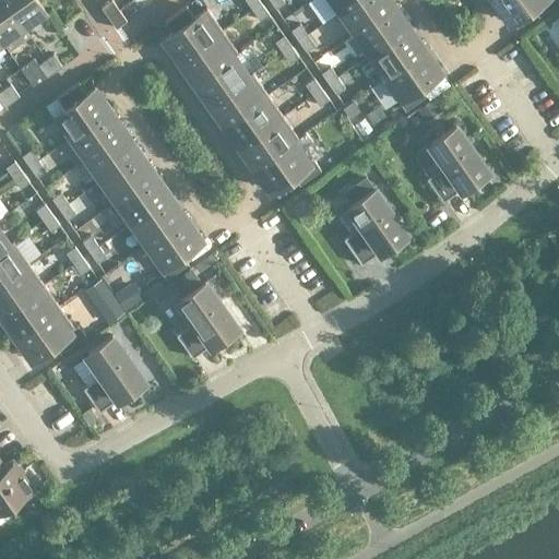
[(23,24),(4,0),(0,0),(0,37),(1,39),(23,24)]
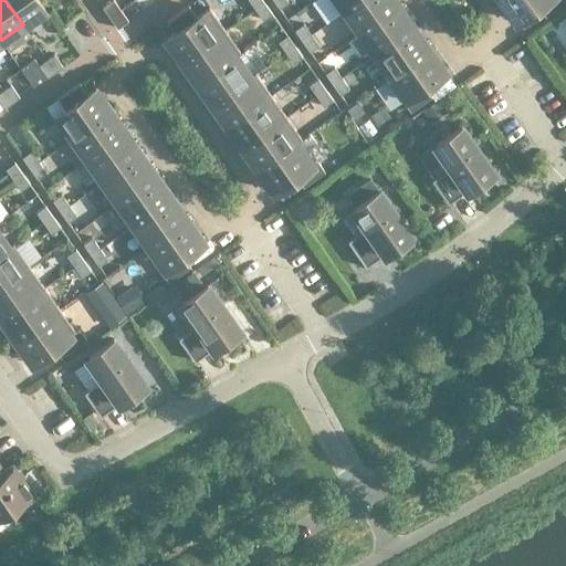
[(4,0),(23,24),(45,9),(39,0),(4,0)]
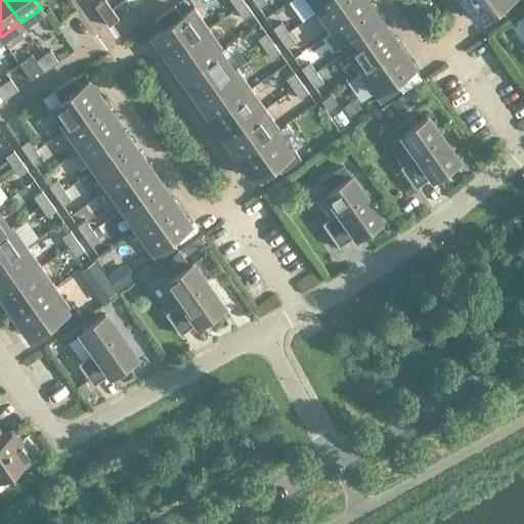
[(105,0),(103,0),(95,6),(110,26),(120,19),(105,0)]
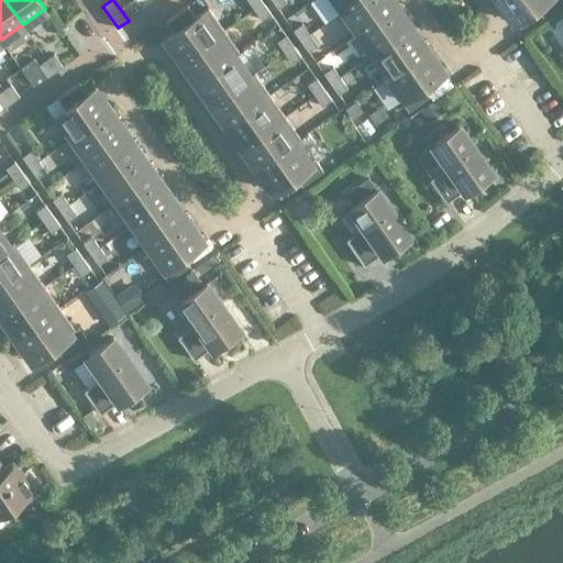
[(357,0),(330,0),(340,13),(344,11),(344,10),(357,0)]
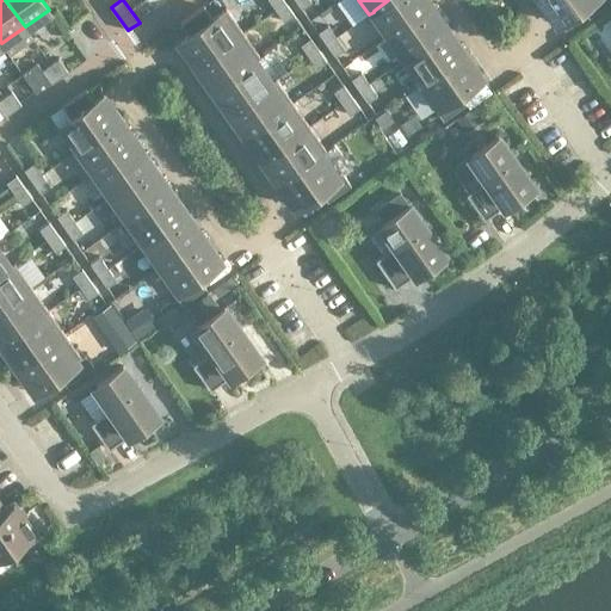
[(432,5),(427,0),(388,0),(374,11),(374,12),(390,35),(432,5)]
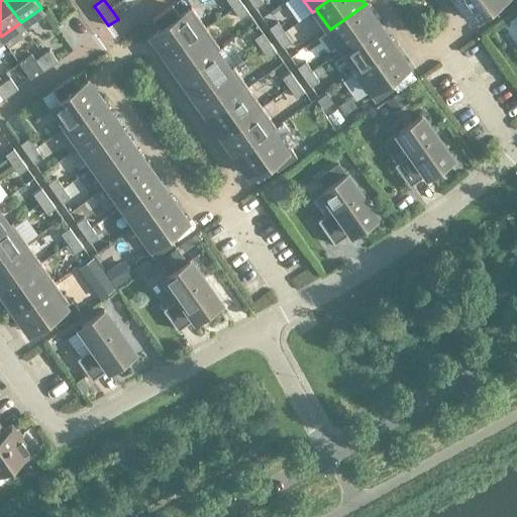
[(516,0),(458,0),(472,19),(492,5),(498,15),(516,1),(516,0)]
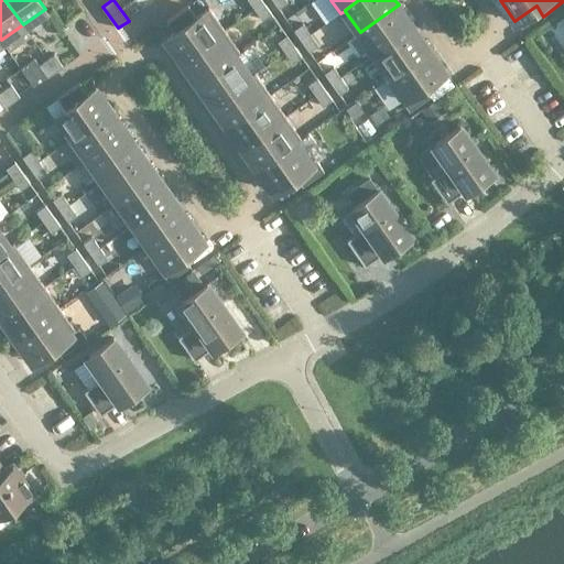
[(271,13),(263,2),(255,9),(262,20),(271,13)]
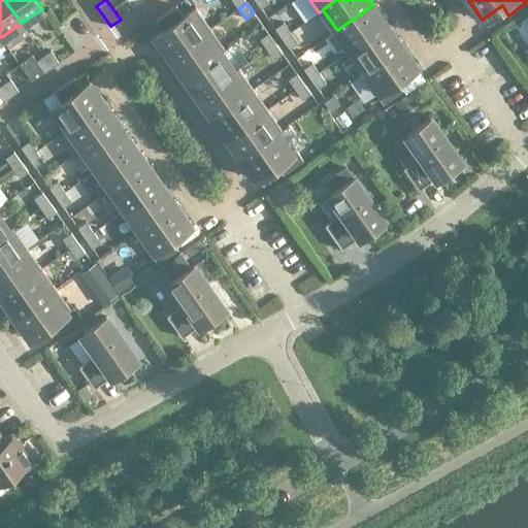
[(387,25),(373,4),(337,30),(351,50),(387,25)]
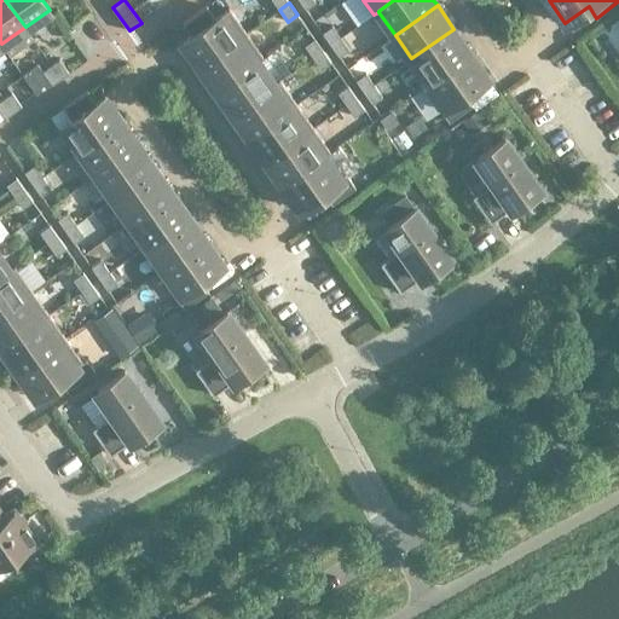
[(230,9),(225,11),(212,21),(203,9),(187,19),(196,32),(183,41),(200,65),(247,33),(230,9)]
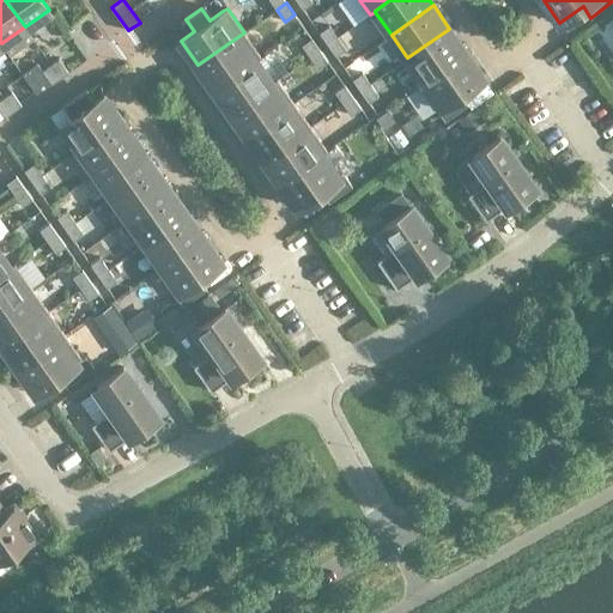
[(90,12),(70,28),(87,52),(108,36),(90,12)]
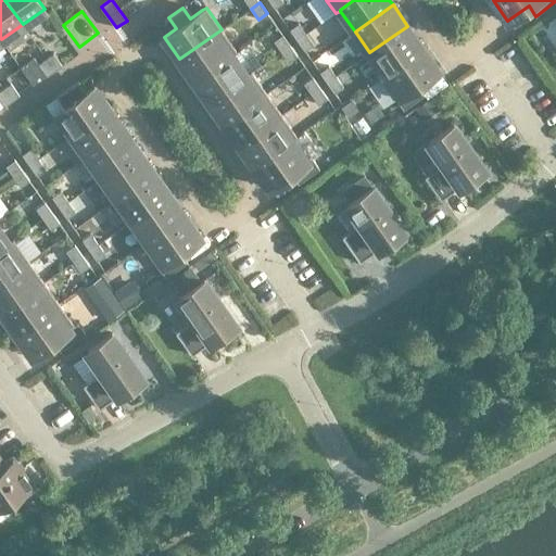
[(299,23),(290,29),(297,40),(306,34),(299,23)]
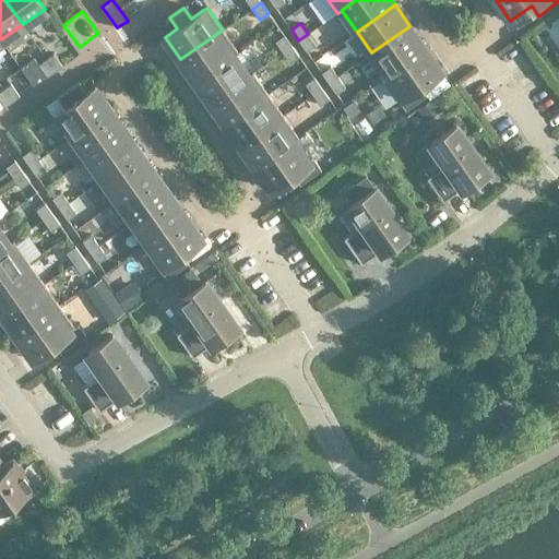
[(425,47),(409,26),(371,52),(385,72),(387,74),(425,47)]
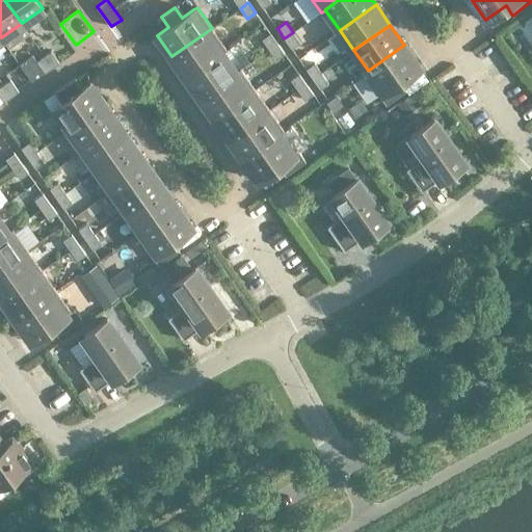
[(227,49),(212,28),(171,56),(186,77),(222,51),(222,52),(227,49)]
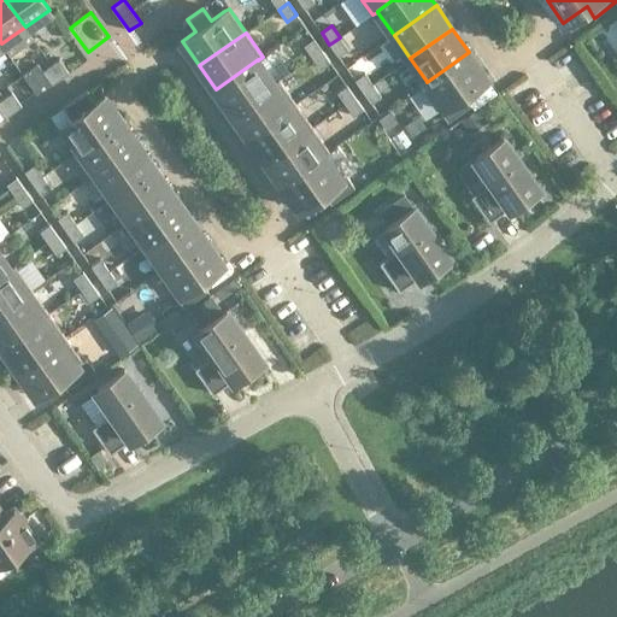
[(322,50),(313,37),(304,45),(312,57),(322,50)]
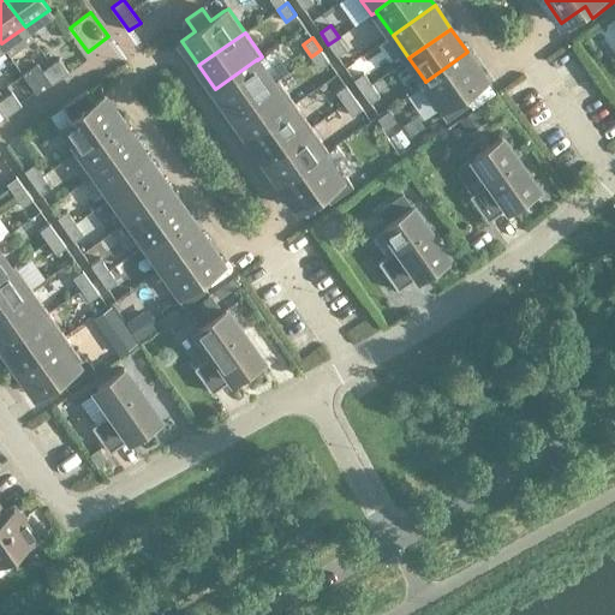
[(347,49),(339,37),(328,45),(336,55),(347,49)]
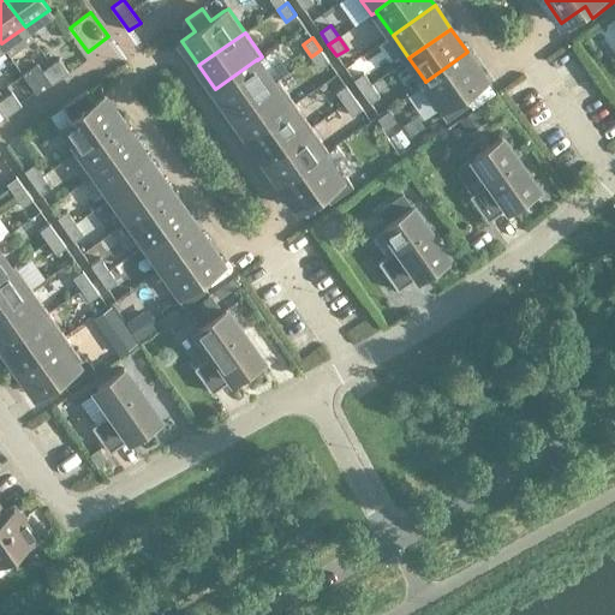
[(329,61),(321,49),(311,57),(320,69),(329,61)]
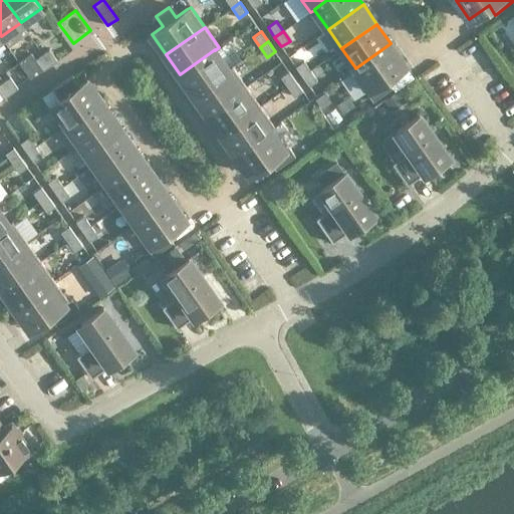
[(406,64),(391,43),(355,68),(354,66),(350,69),(373,101),(393,87),(386,77),(406,64)]
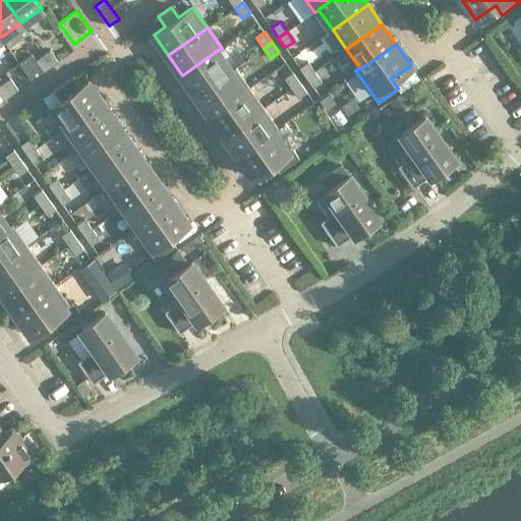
[(50,50),(44,55),(52,66),(58,61),(50,50)]
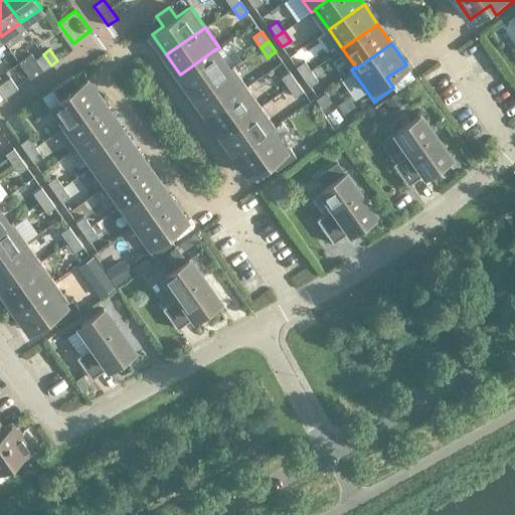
[(228,68),(215,50),(215,49),(180,74),(194,95),(229,69),(228,68)]
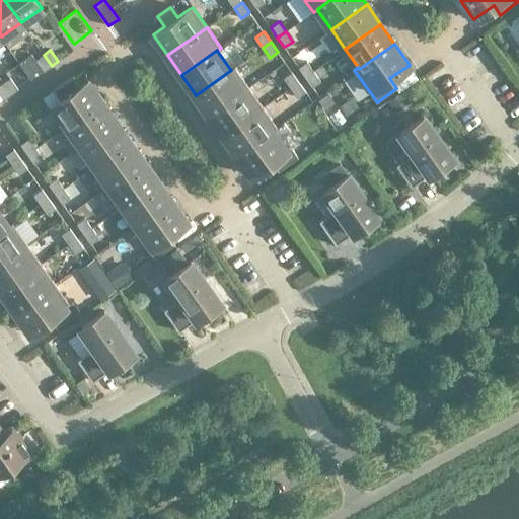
[(510,50),(501,54),(507,71),(517,67),(510,50)]
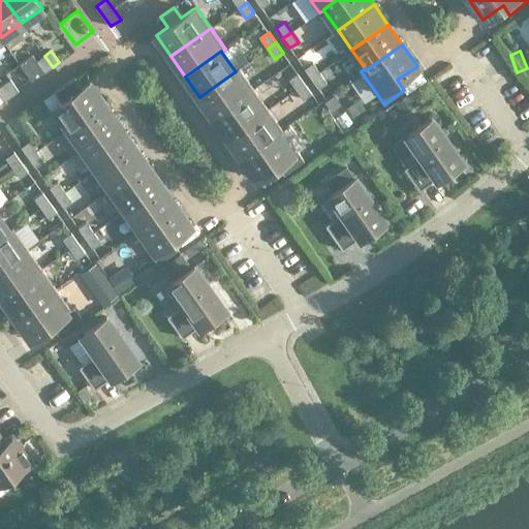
[(53,67),(44,56),(37,60),(45,72),(53,67)]
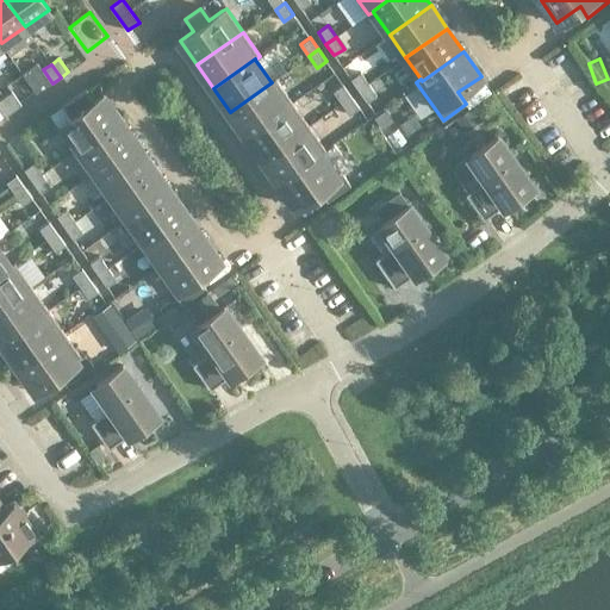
[(360,72),(350,79),(359,91),(368,83),(360,72)]
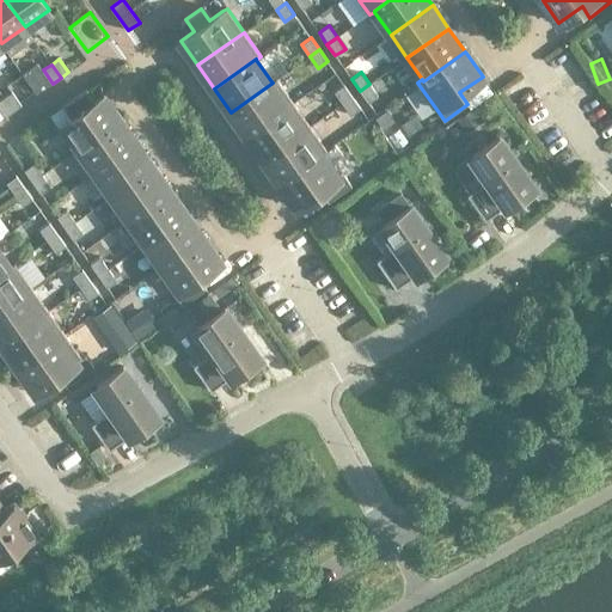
[(276,78),(271,81),(273,83),(231,112),(248,135),(293,103),(276,78)]
